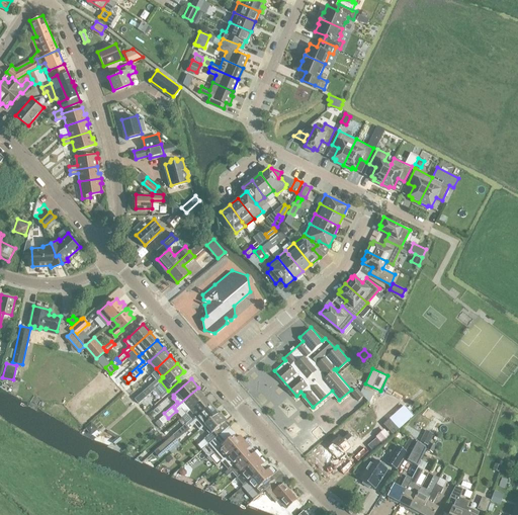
[(148,387),(144,390),(148,395),(152,391),(148,387)]
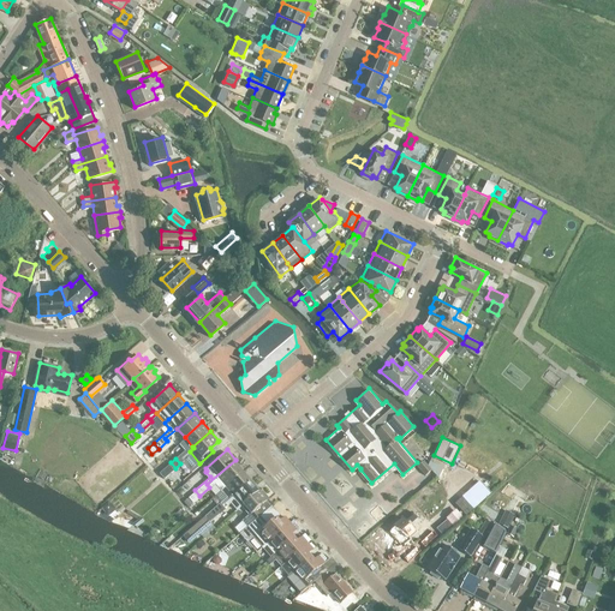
[(417,463),(425,473),(431,468),(423,459),(417,463)]
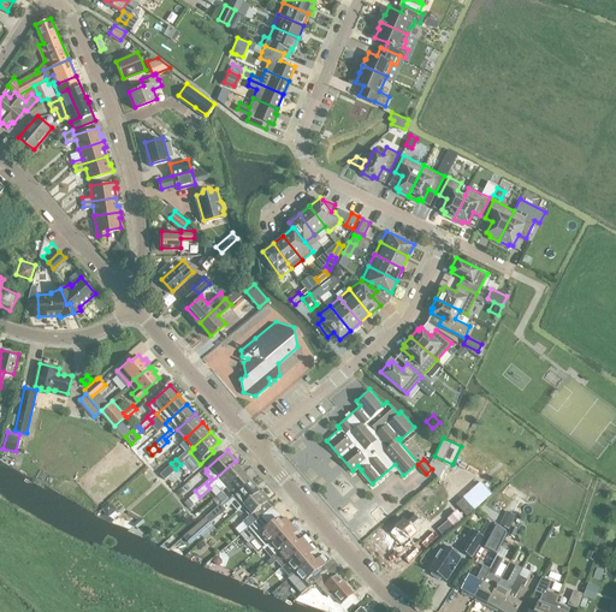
[(236,461),(207,485),(209,488),(215,482),(219,487),(224,483),(225,485),(243,469),(236,461)]
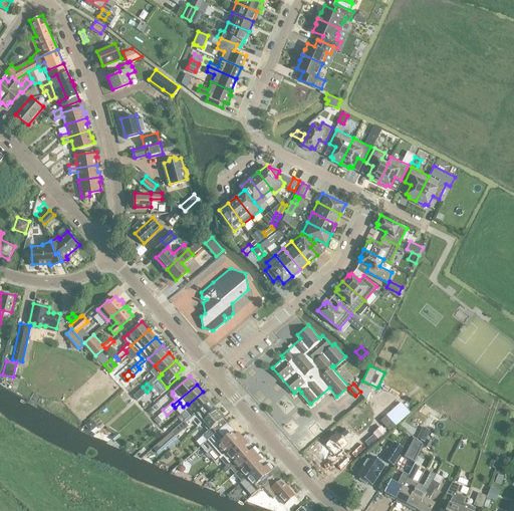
[(147,392),(143,387),(134,395),(138,399),(147,392)]
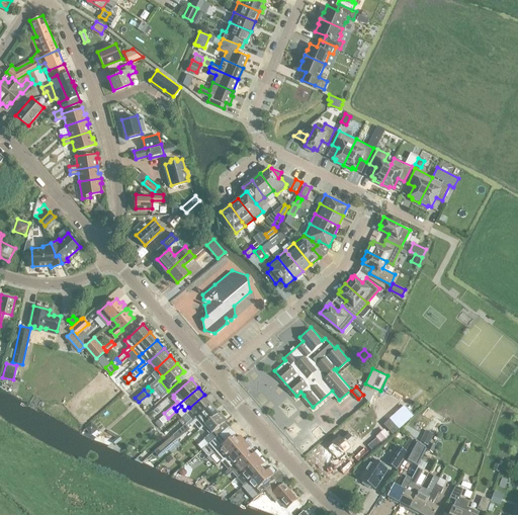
[(189,422),(196,416),(211,403),(204,395),(189,408),(195,415),(178,430),(181,433),(189,426),(188,424),(189,422)]
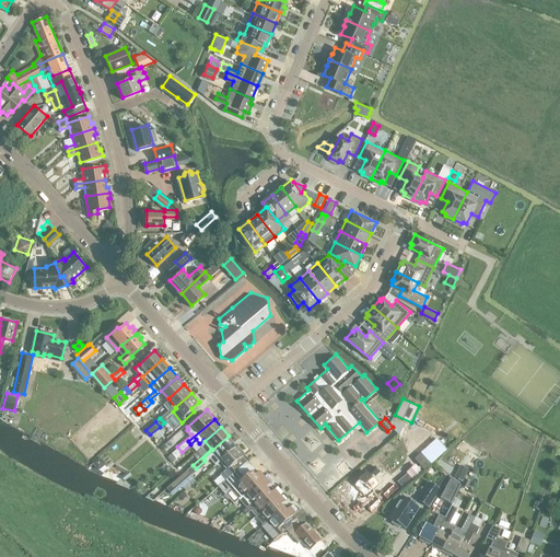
[(236,444),(229,436),(212,450),(205,456),(207,460),(210,456),(216,462),(220,459),(236,444)]
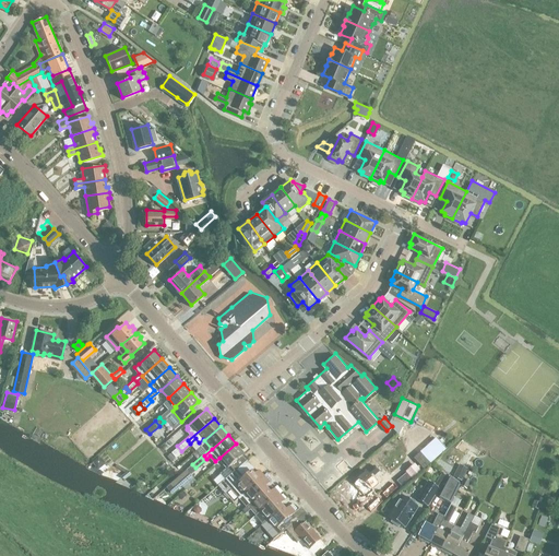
[(228,481),(241,470),(238,465),(247,458),(242,453),(244,452),(240,449),(241,447),(238,444),(237,445),(236,444),(219,458),(227,466),(221,472),(225,476),(225,477),(228,481)]
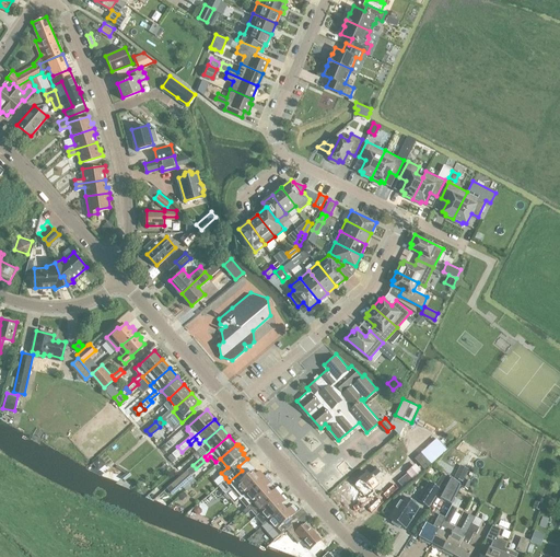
[(177,447),(172,452),(176,456),(182,452),(177,447)]
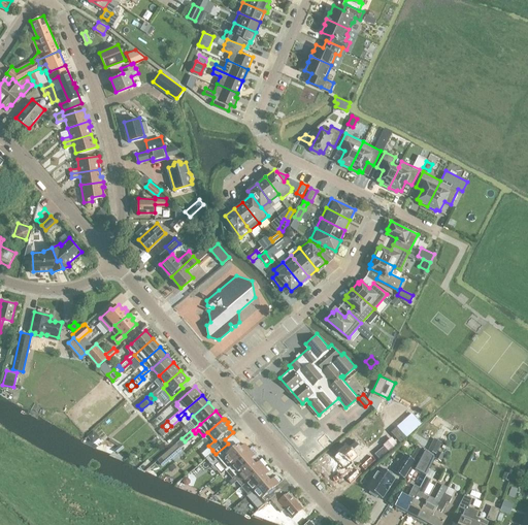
[(352,458),(353,459),(355,457),(358,461),(356,463),(357,463),(375,447),(366,436),(360,441),(353,433),(332,452),(334,455),(332,457),(338,464),(341,462),(343,465),(352,458)]
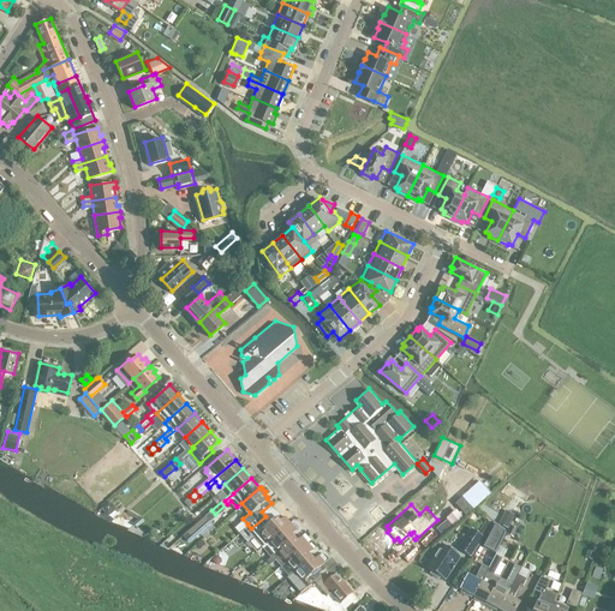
[(500,521),(509,526),(515,513),(506,508),(500,521)]
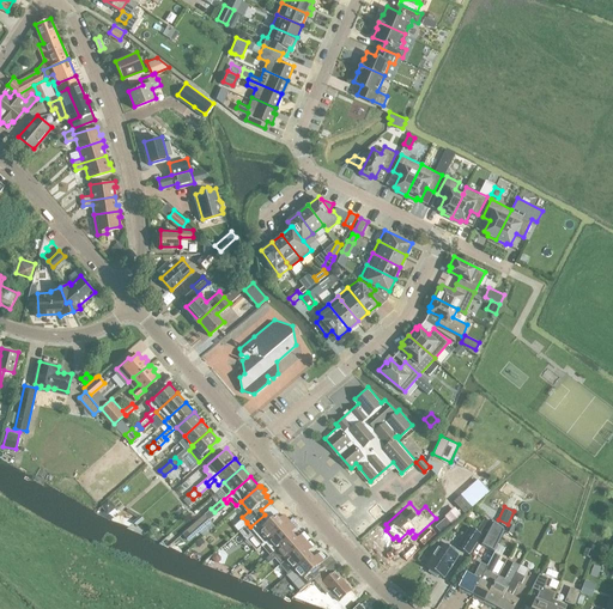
[(214,512),(211,509),(206,513),(188,529),(194,535),(212,519),(210,517),(214,512)]
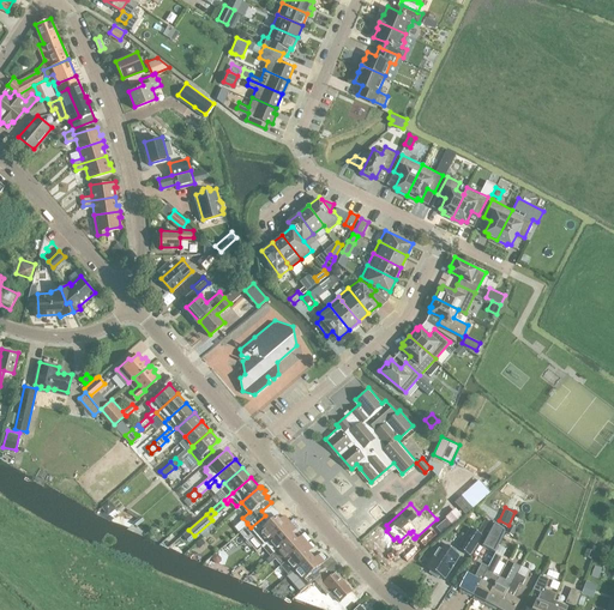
[(144,518),(140,513),(132,521),(138,523),(144,518)]
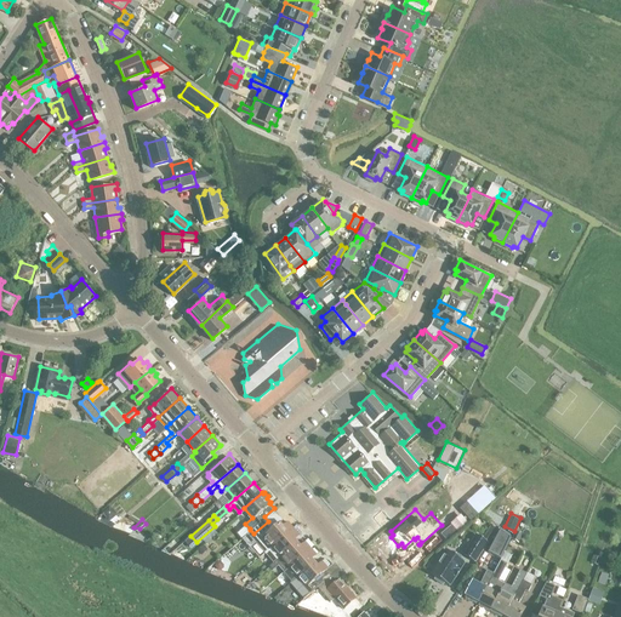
[(273,526),(268,521),(254,533),(258,540),(256,541),(265,550),(271,546),(294,525),(288,519),(281,525),(278,521),(273,526)]
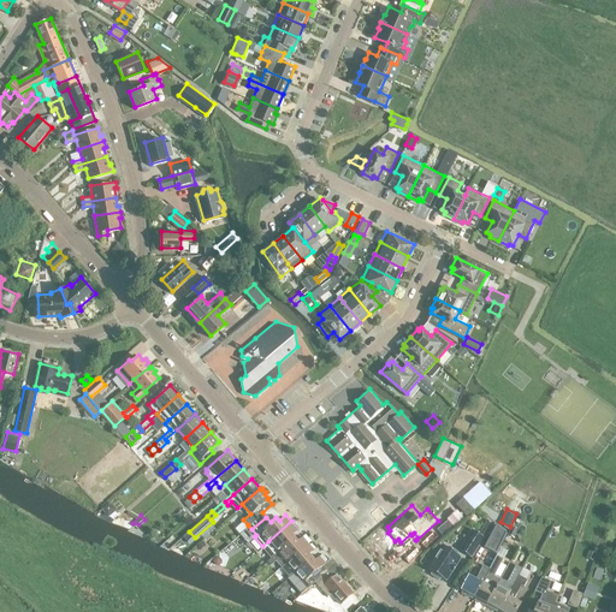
[(479,532),(486,536),(495,524),(487,520),(479,532)]
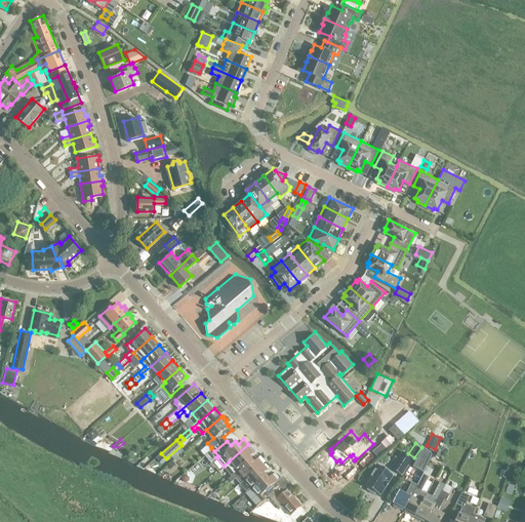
[(224,466),(231,474),(236,470),(250,457),(247,454),(253,450),(248,444),(229,462),(224,466)]
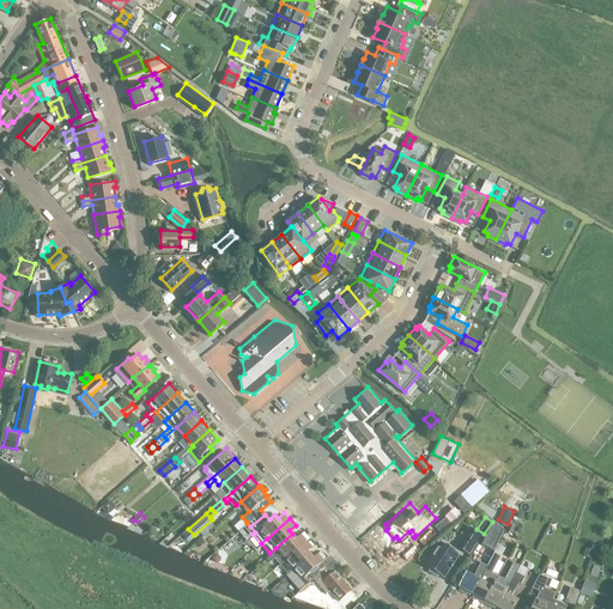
[(493,519),(481,542),(493,549),(504,528),(493,519)]
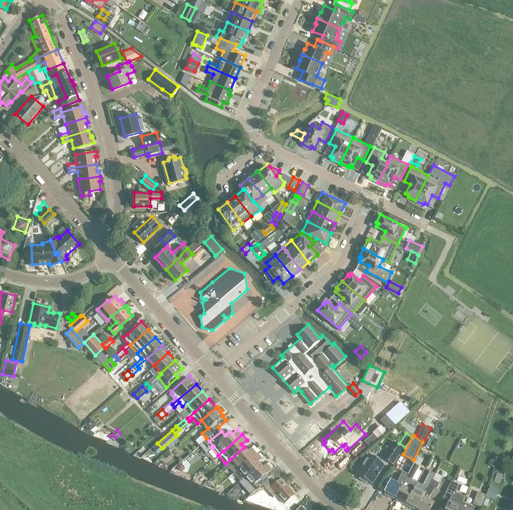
[(392,448),(386,458),(392,462),(403,445),(394,440),(390,446),(392,448)]
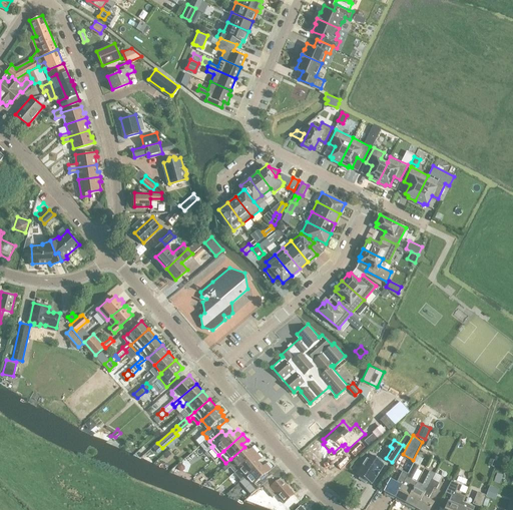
[(234,470),(237,467),(257,451),(251,445),(246,450),(244,447),(230,459),(225,463),(222,466),(225,469),(229,465),(234,470)]
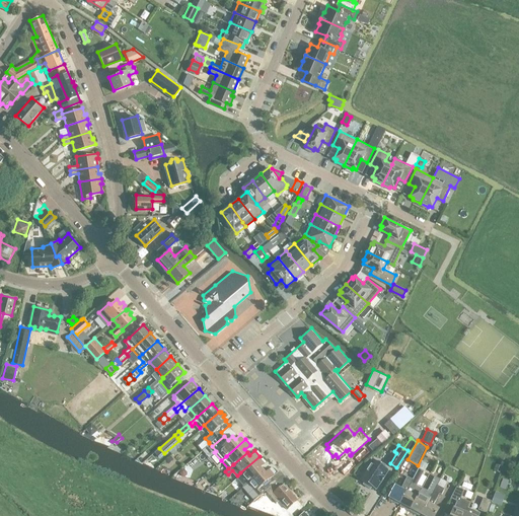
[(240,472),(247,481),(262,468),(258,466),(265,461),(260,456),(240,472)]
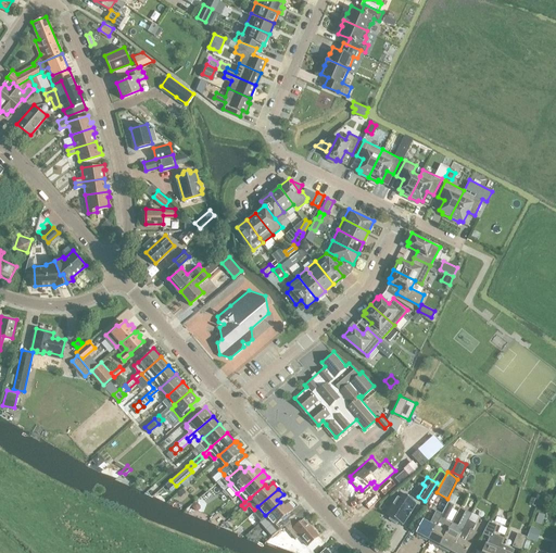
[(400,490),(386,512),(390,515),(389,517),(396,522),(397,519),(402,523),(407,515),(408,516),(413,508),(412,508),(416,501),(412,498),(413,497),(405,491),(404,493),(400,490)]
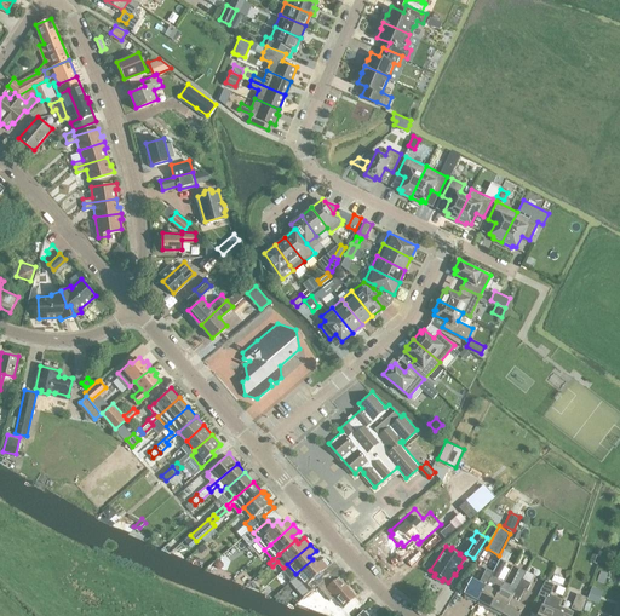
[(491,605),(499,591),(504,581),(497,577),(505,560),(499,557),(493,570),(478,598),(483,602),(483,604),(488,606),(489,604),(491,605)]
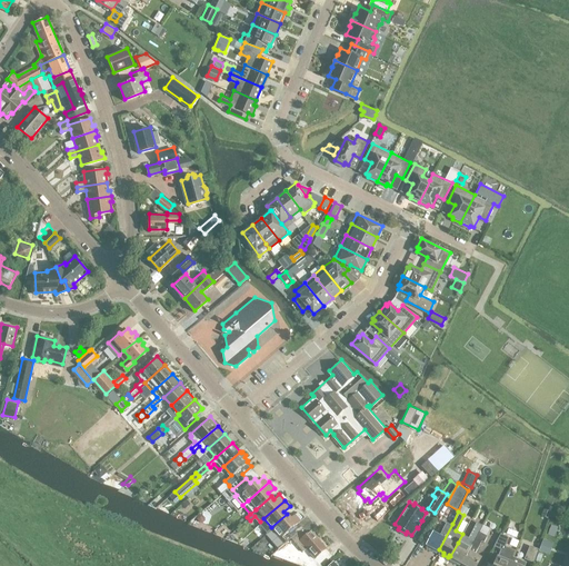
[(287,530),(290,536),(302,526),(298,520),(300,518),(295,513),(289,517),(287,514),(271,527),(279,537),(287,530)]
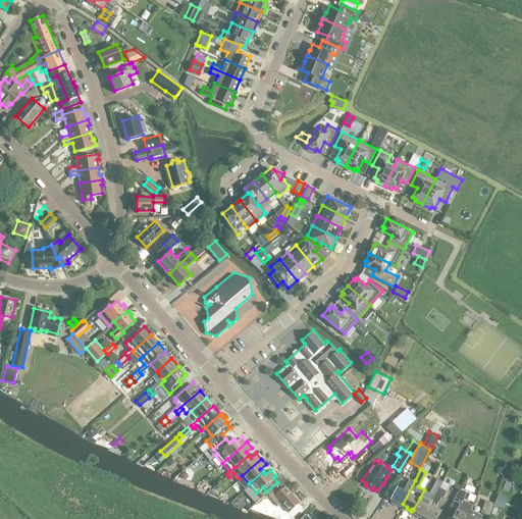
[(397,501),(403,504),(415,480),(410,477),(406,483),(404,489),(398,486),(392,498),(392,499),(392,501),(396,503),(397,501)]
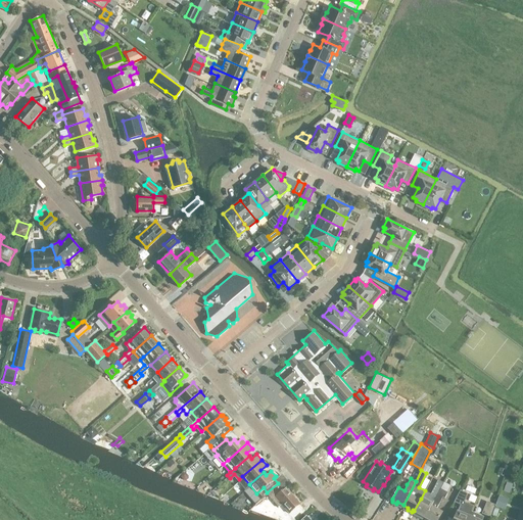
[(425,517),(440,486),(443,481),(437,478),(430,492),(425,490),(421,499),(414,511),(414,513),(418,515),(419,514),(425,517)]
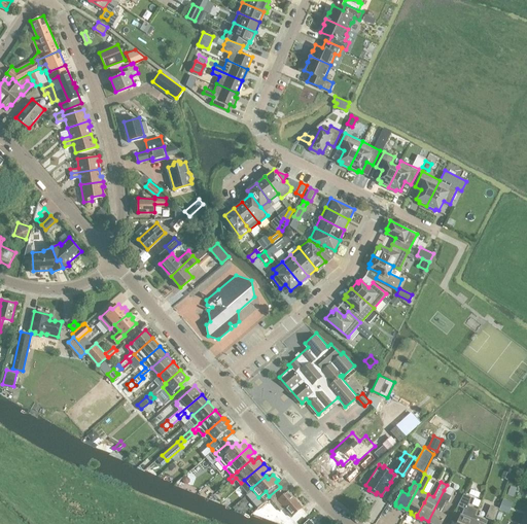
[(516,486),(511,484),(507,492),(514,494),(516,486)]
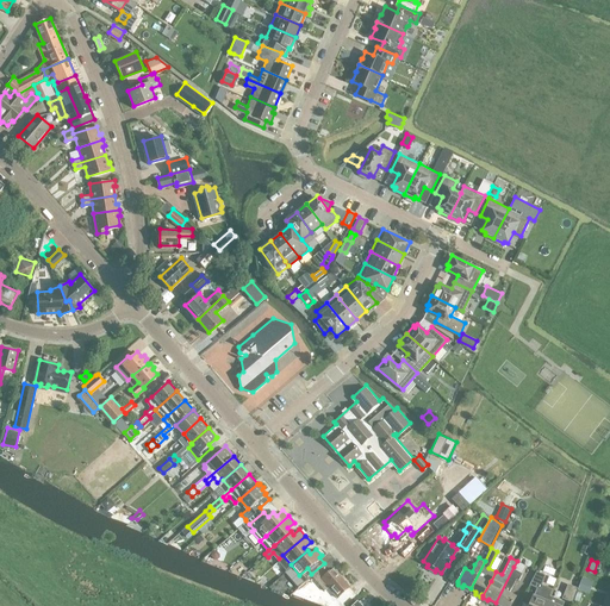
[(324,563),(311,574),(296,588),(300,594),(317,580),(324,588),(328,586),(337,595),(349,585),(348,583),(348,582),(346,579),(343,579),(334,567),(330,569),(324,563)]
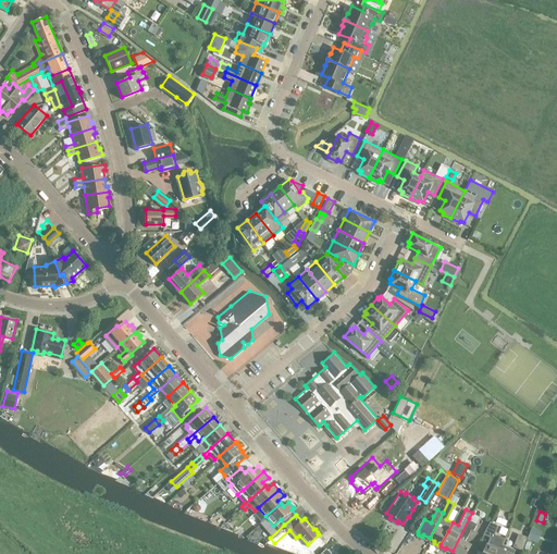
[(469,518),(453,551),(457,553),(456,553),(465,553),(471,543),(465,540),(468,534),(471,527),(473,528),(477,522),(469,518)]
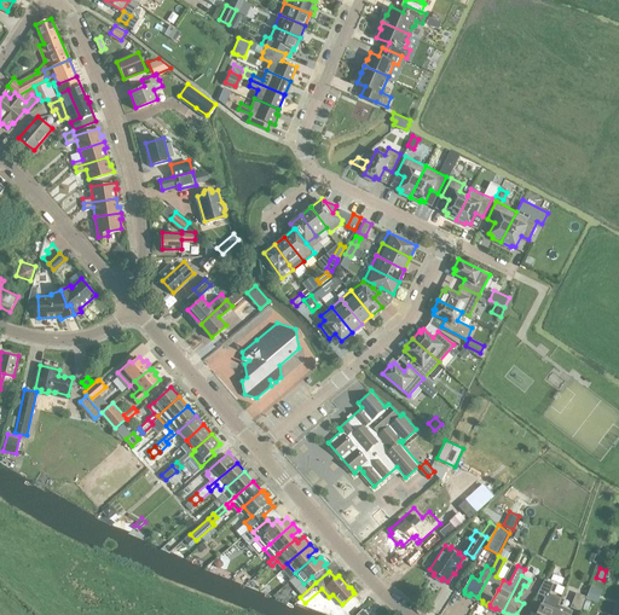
[(536,614),(553,614),(559,603),(561,597),(550,592),(554,582),(545,579),(538,592),(544,596),(542,603),(536,614)]
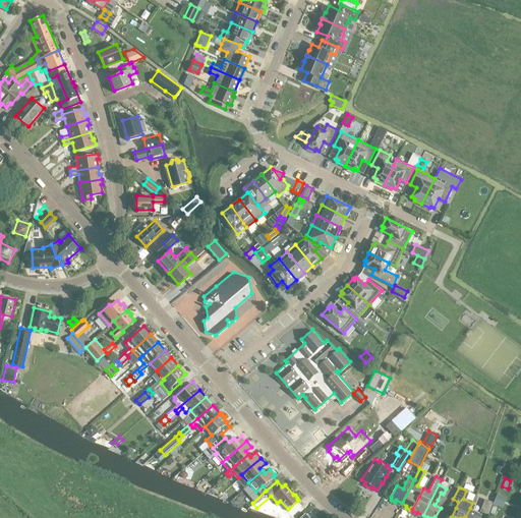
[(507,495),(498,492),(494,503),(503,506),(507,495)]
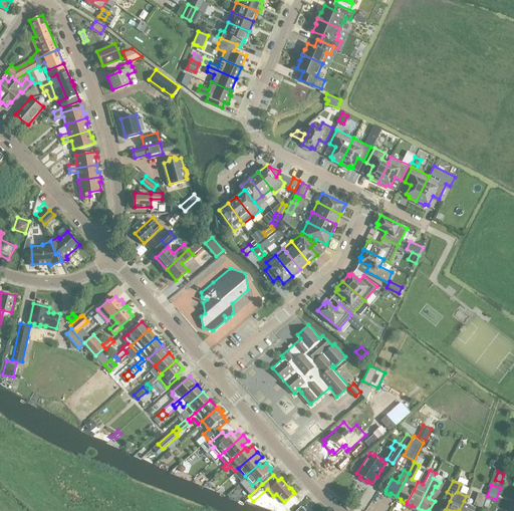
[(474,503),(481,506),(486,494),(479,491),(474,503)]
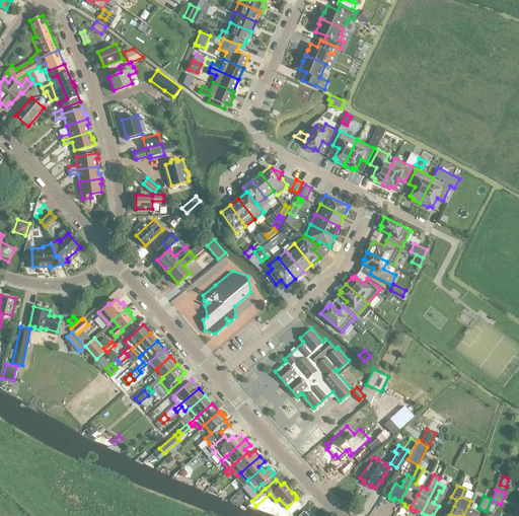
[(468,506),(463,515),(477,515),(478,515),(477,515),(479,510),(468,506)]
